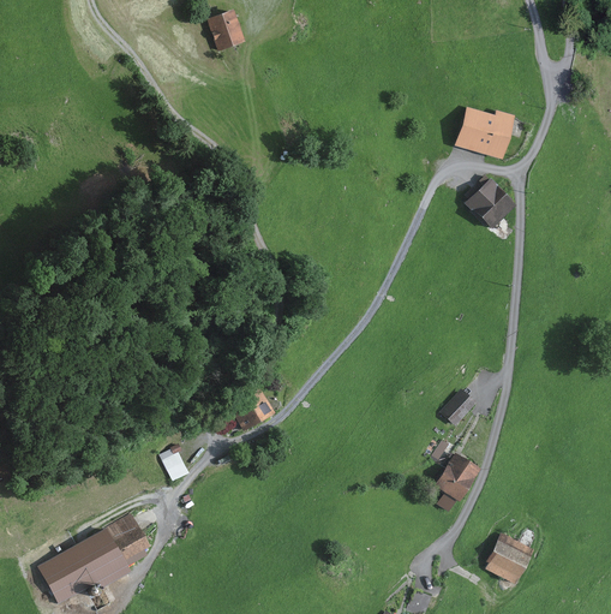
[(238,9),(209,17),(220,51),(249,41),(238,9)]
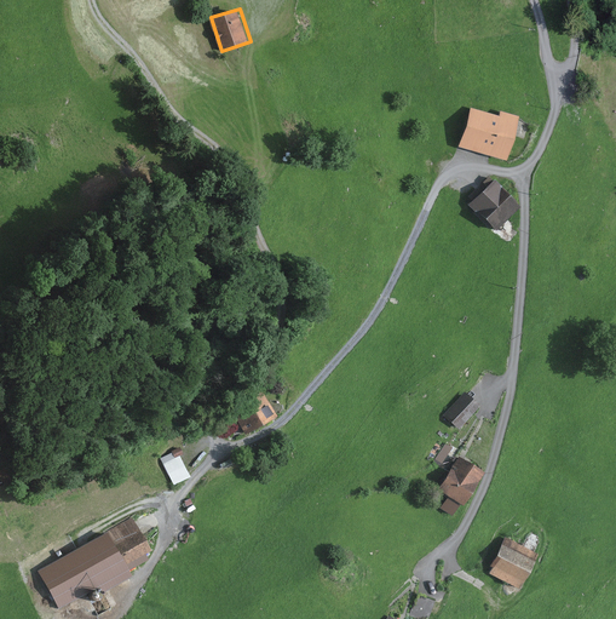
[(524,120),(471,109),(464,145),(518,155),(524,120)]
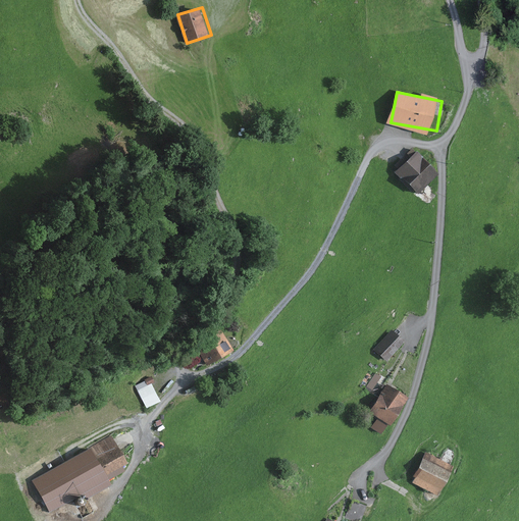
[(438,174),(413,148),(391,170),(416,197),(438,174)]
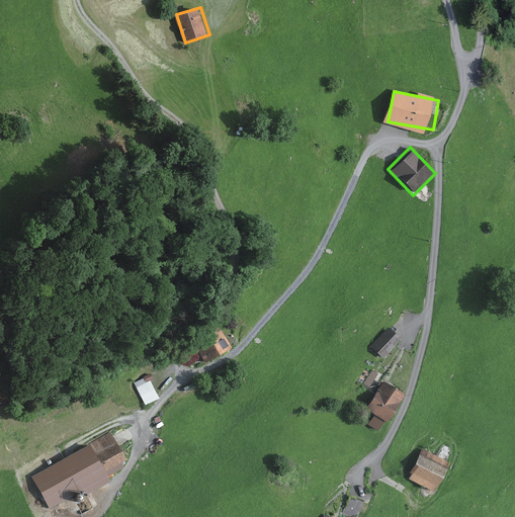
[(392,325),(374,341),(388,354),(405,338),(392,325)]
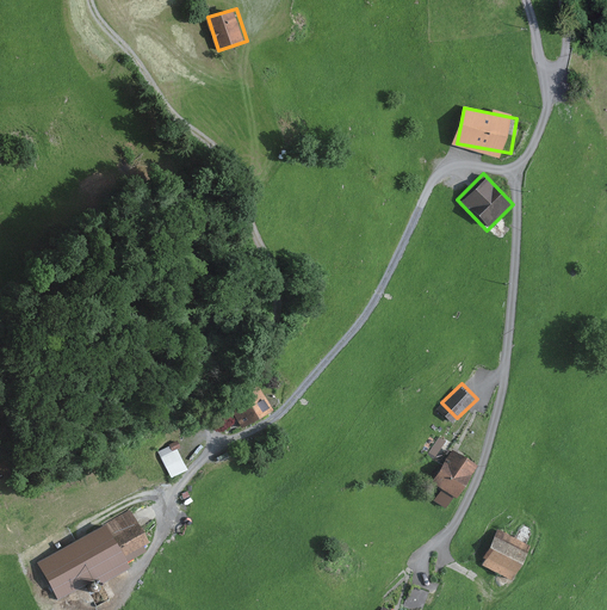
[(233,408),(245,427),(279,407),(267,388),(233,408)]
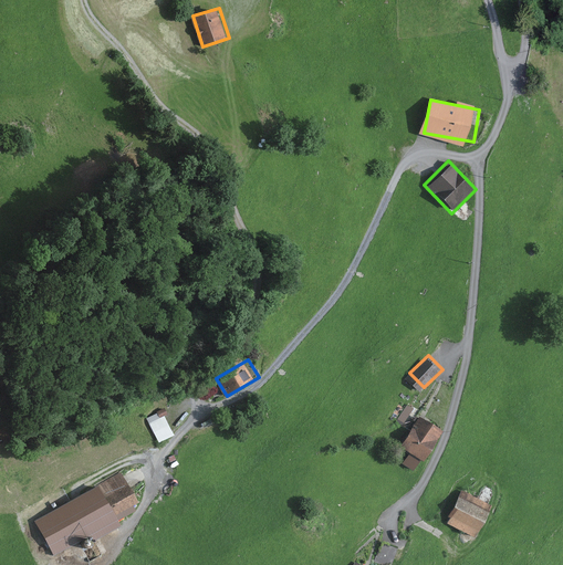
[(405,403),(397,416),(404,419),(412,407),(405,403)]
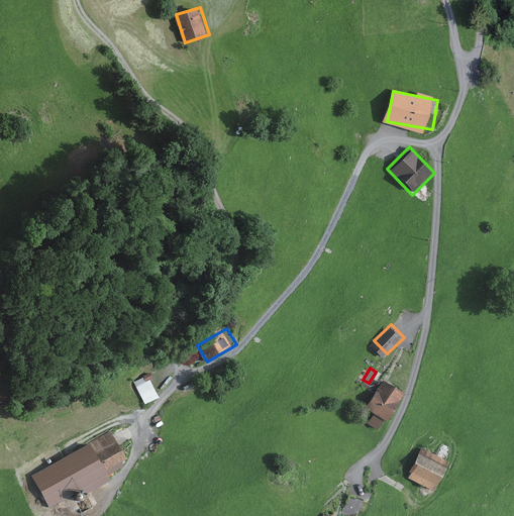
[(146,372),(132,378),(142,402),(157,396),(146,372)]
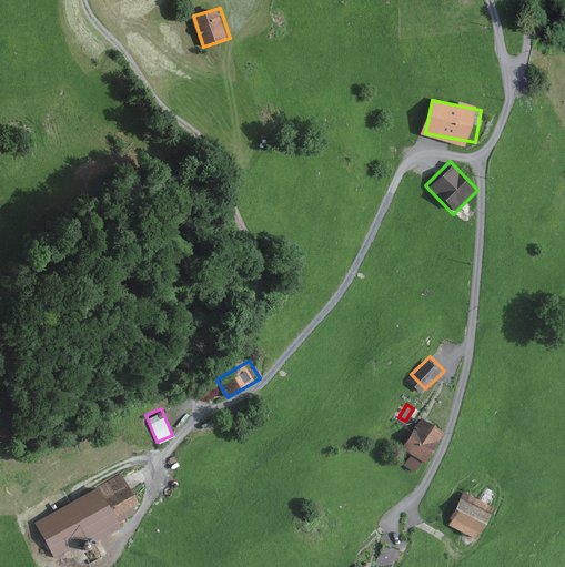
[(421,472),(449,429),(430,416),(402,458),(421,472)]
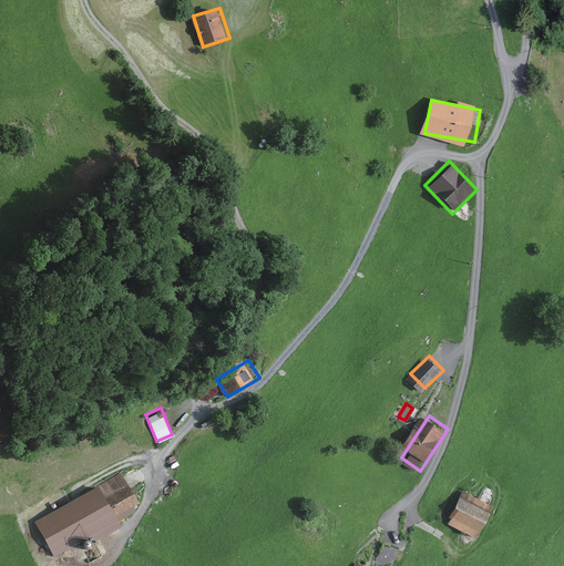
[(93,484),(112,516),(135,503),(118,471),(93,484)]
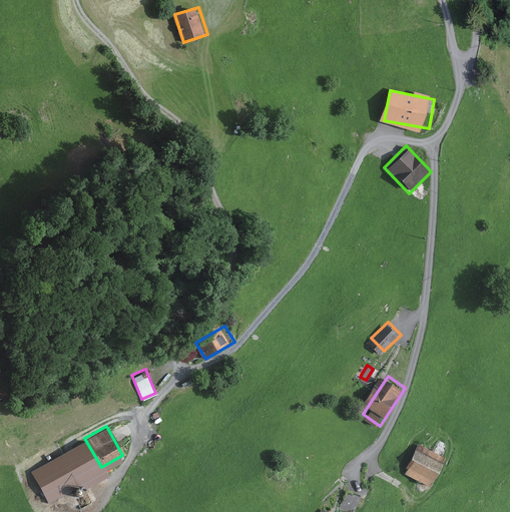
[(101,467),(84,438),(26,472),(45,503),(78,484),(82,490),(106,476),(101,467)]
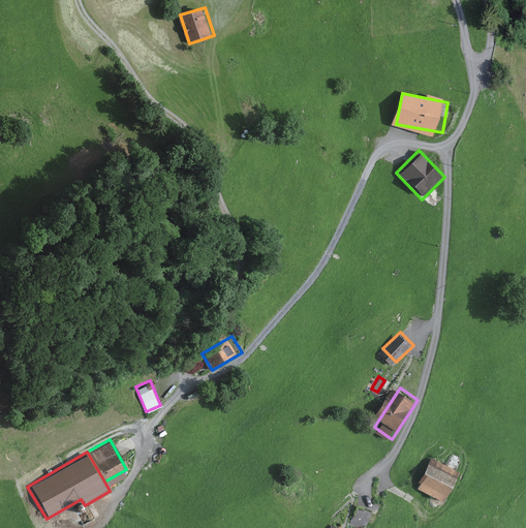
[(466,471),(435,458),(422,489),(454,501),(466,471)]
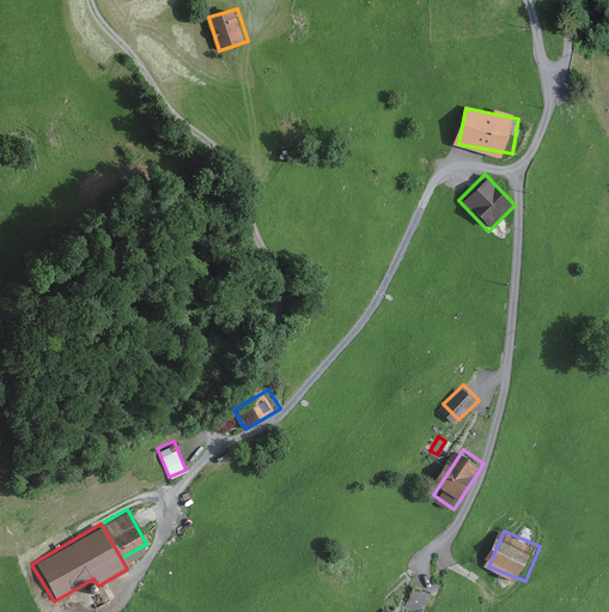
[(406,605),(420,609),(431,611),(436,592),(410,586),(406,605)]
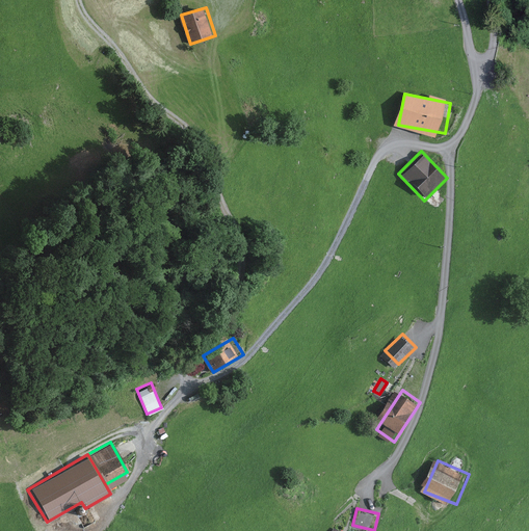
All buildings are outlined.
